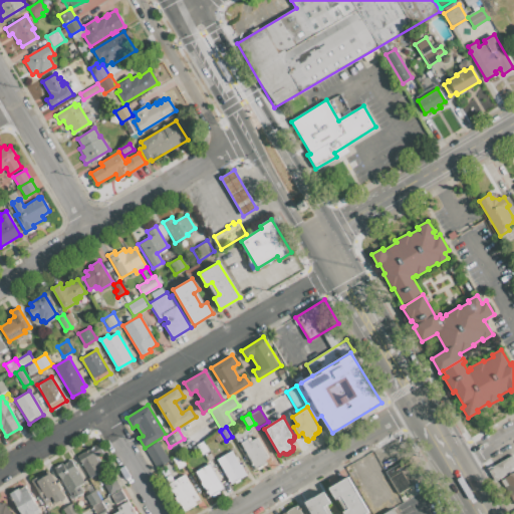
[(269,458),(264,461),(265,463),(255,469),(240,443),(246,439),(248,443),(257,438),(269,458)]
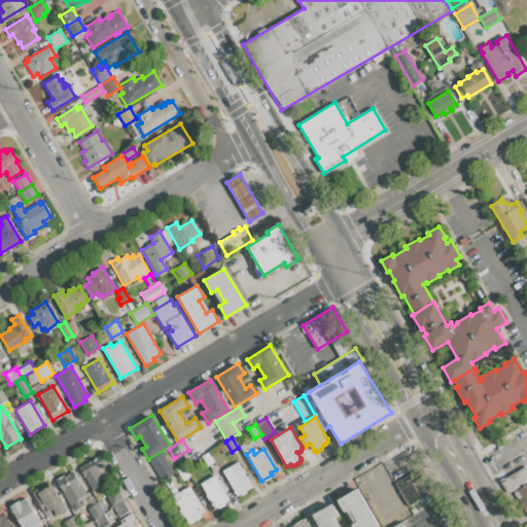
[(147,459),(159,480),(172,472),(161,452),(147,459)]
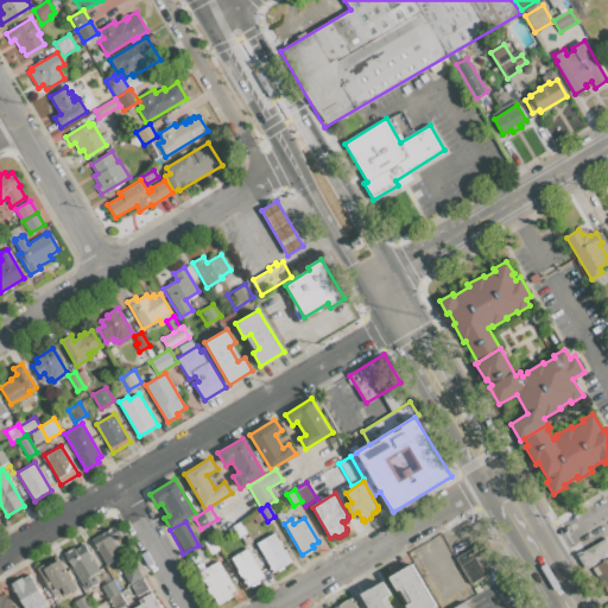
[(232,527),(240,521),(247,533),(239,538),(232,527)]
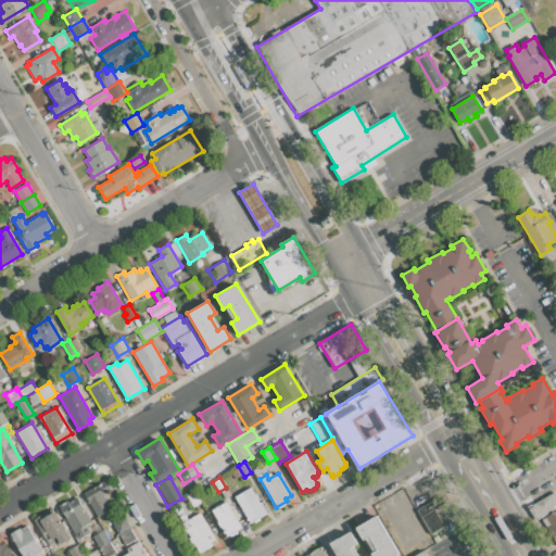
[(86,498),(109,485),(115,496),(106,502),(111,508),(97,517),(86,498)]
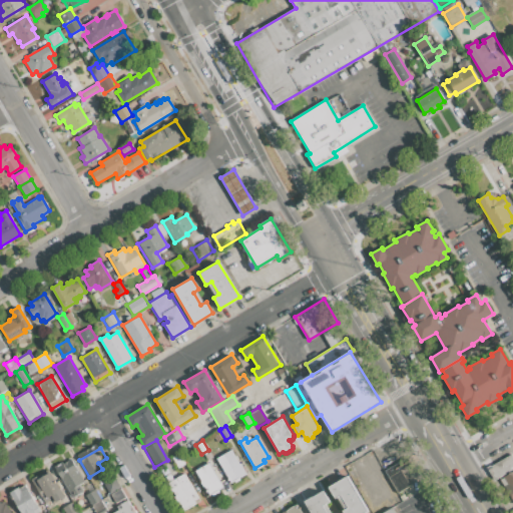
[(215,459),(229,451),(237,464),(240,463),(246,473),(238,478),(239,480),(234,483),(233,481),(230,483),(215,459)]
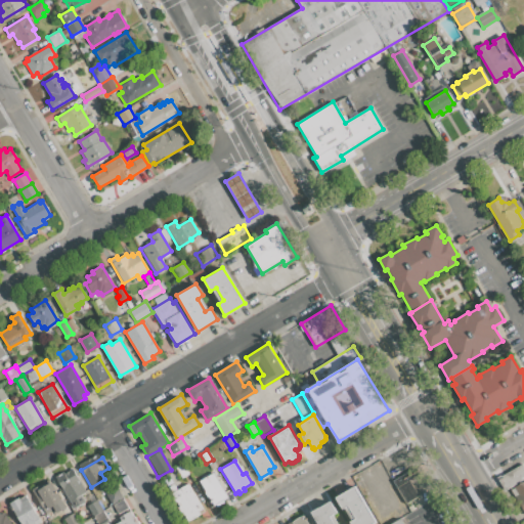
[(188,474),(181,479),(175,468),(182,464),(188,474)]
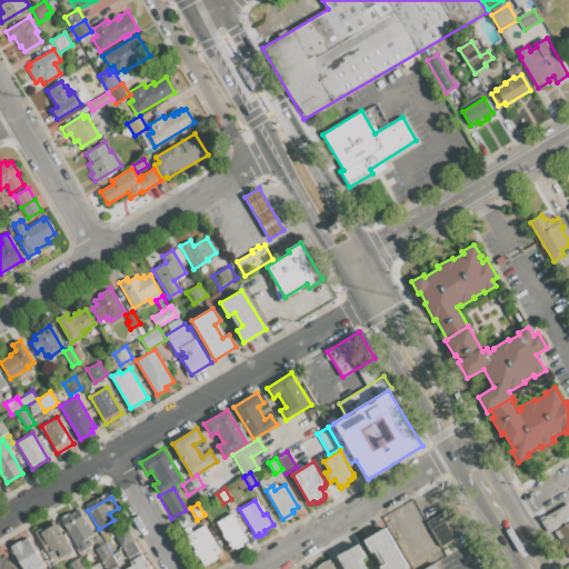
[(568,507),(568,519),(548,532),(539,518),(542,516),(543,517),(567,503),(568,507)]
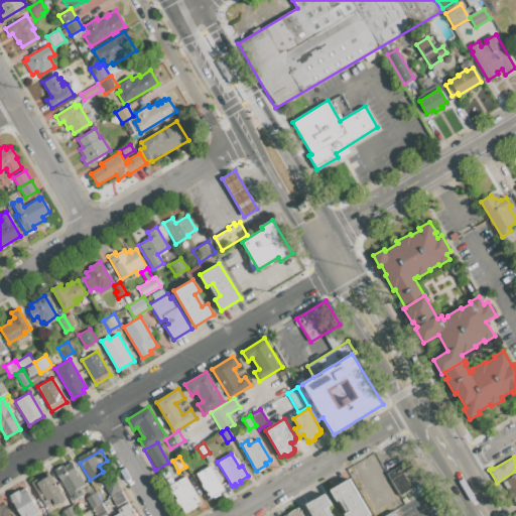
[(206,490),(205,489),(203,489),(203,487),(202,486),(203,484),(196,474),(210,466),(224,490),(219,493),(220,495),(213,499),(212,498),(211,498),(206,490)]
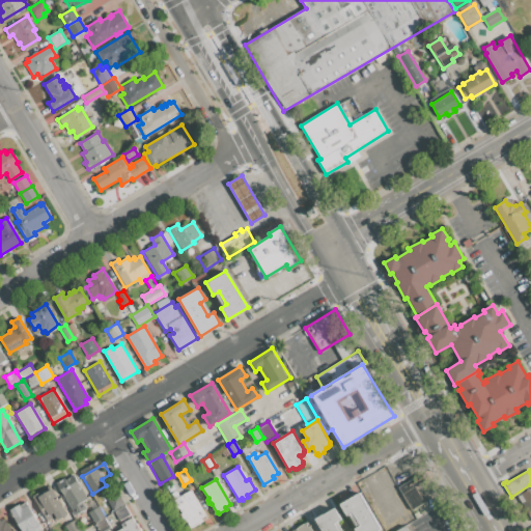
[(422,504),(412,479),(397,485),(408,510),(422,504)]
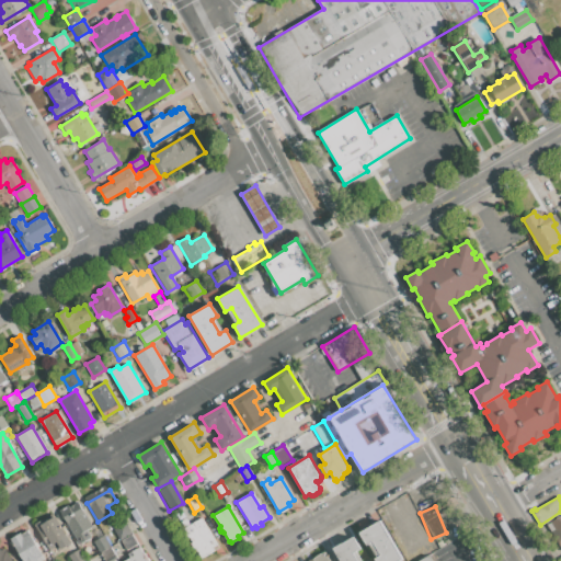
[(63,517),(81,507),(92,527),(87,530),(91,537),(79,545),(63,517)]
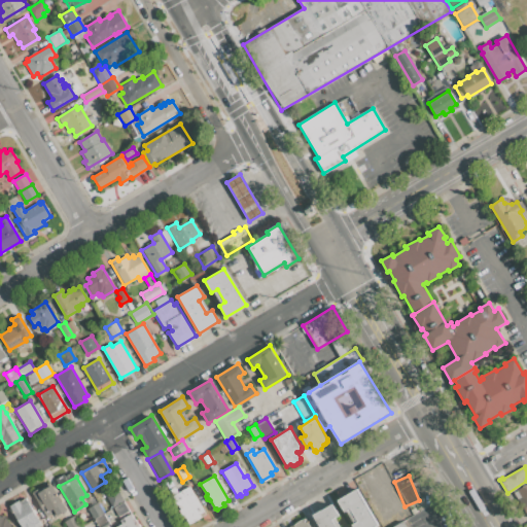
[(526,519),(516,499),(521,497),(517,490),(526,483),(526,519)]
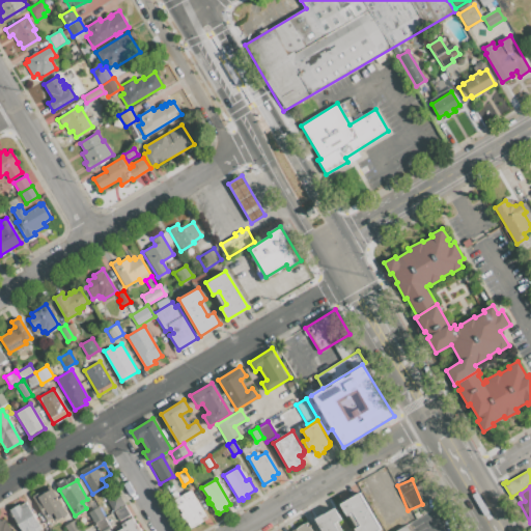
[(37,497),(51,488),(66,514),(56,521),(54,518),(47,522),(39,510),(44,507),(37,497)]
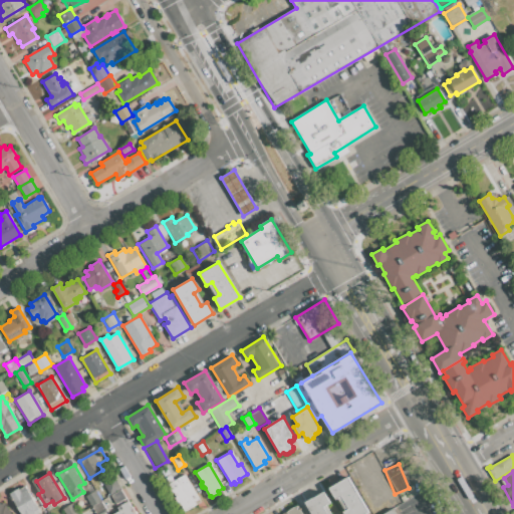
[(184,475),(200,502),(185,511),(181,504),(179,505),(175,498),(176,497),(173,492),(172,493),(169,487),(170,487),(169,484),(184,475)]
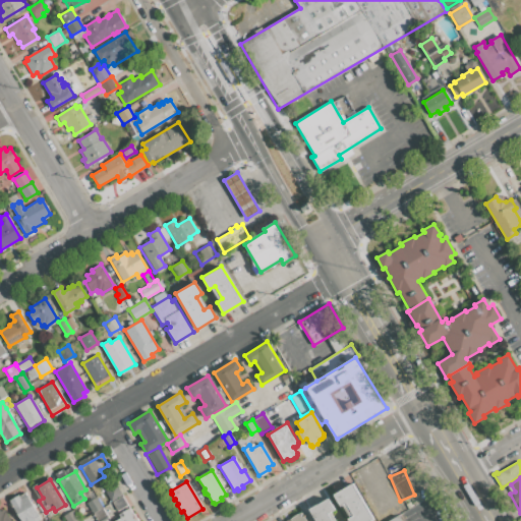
[(347,520),(346,518),(352,515),(344,503),(339,506),(332,495),(351,483),(371,518),(369,520),(347,520)]
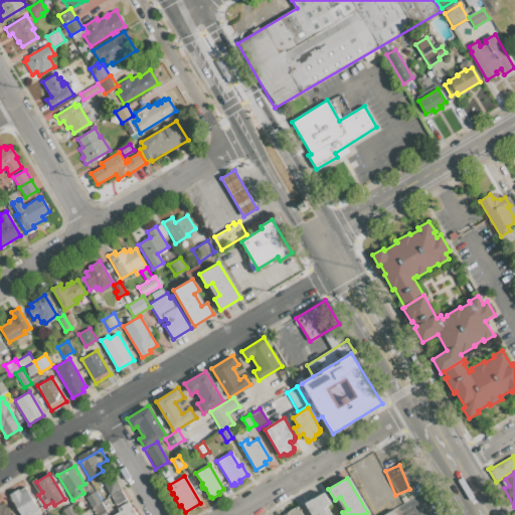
[(121,490),(111,496),(104,485),(114,479),(121,490)]
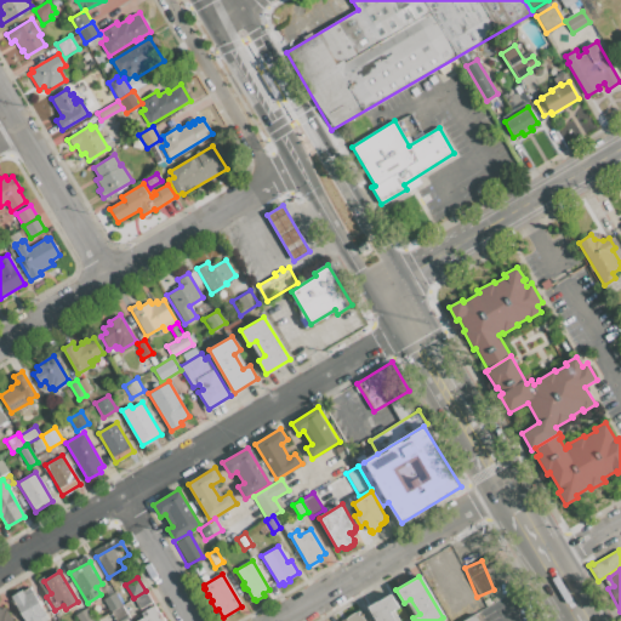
[(49,620),(46,620),(23,620),(11,600),(12,600),(10,597),(22,590),(23,592),(30,587),(49,620)]
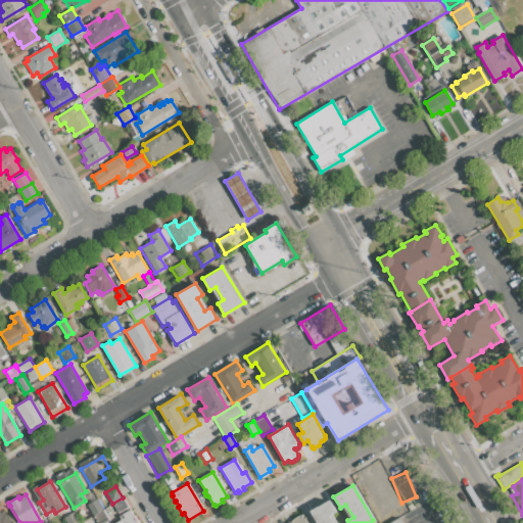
[(117,513),(112,504),(123,497),(128,507),(117,513)]
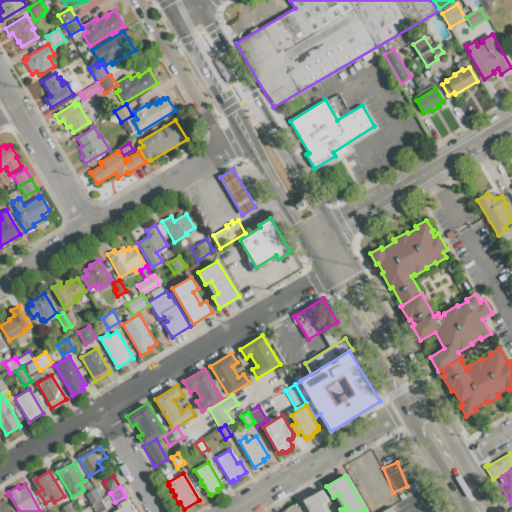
[(85,494),(94,488),(101,499),(91,505),(85,494)]
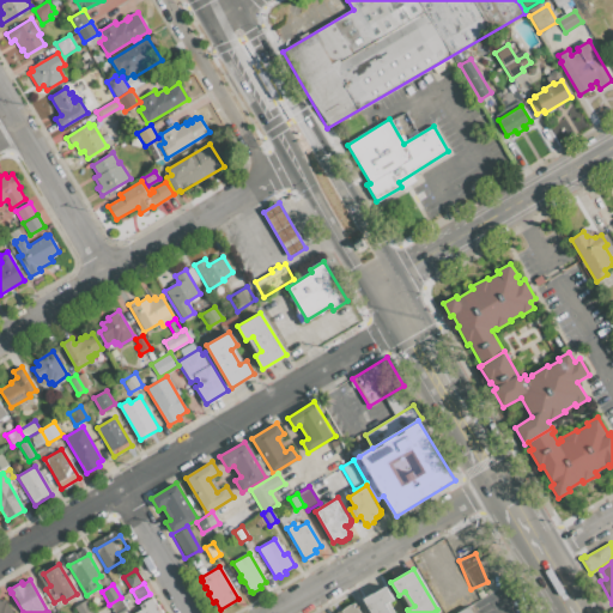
[(370,612),(363,600),(386,587),(393,600),(384,605),(389,612),(370,612)]
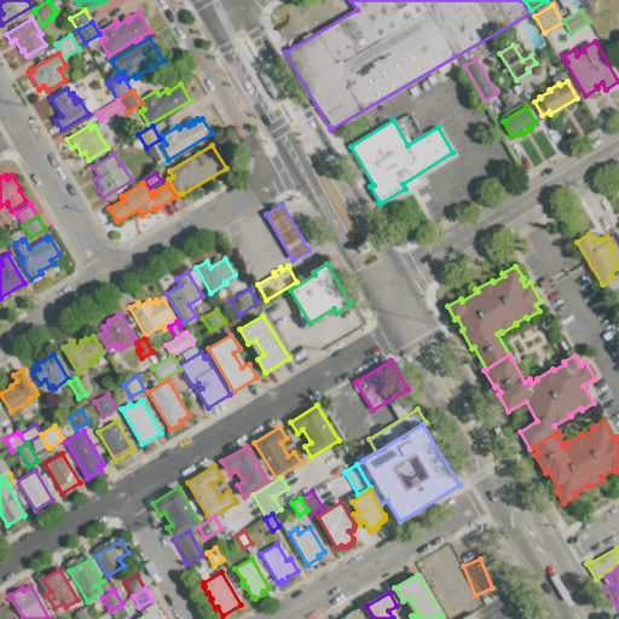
[(140,612),(154,603),(157,611),(156,611),(161,618),(137,618),(143,615),(140,612)]
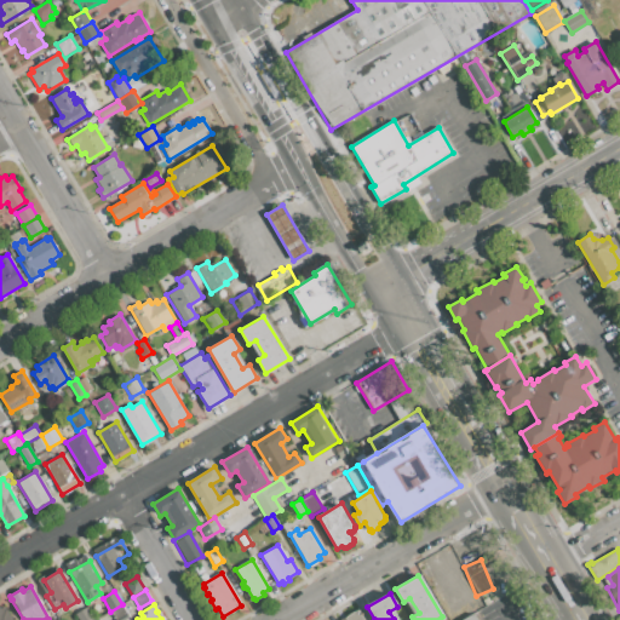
[(11,619),(0,619),(0,608),(4,607),(11,619)]
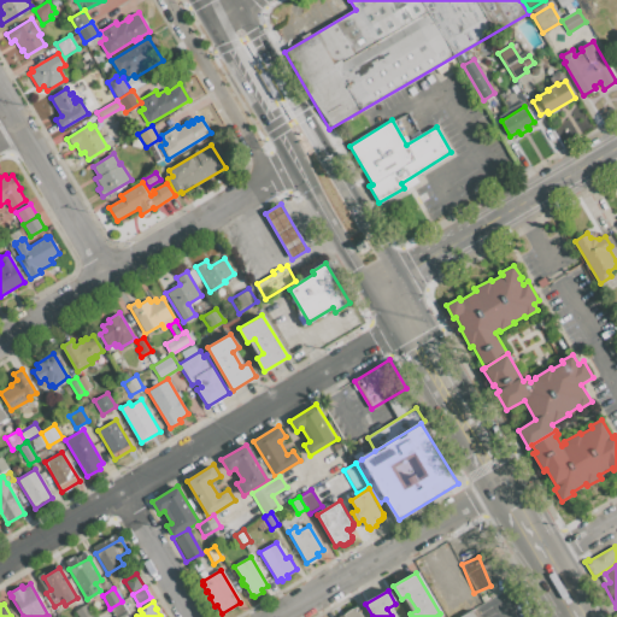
[(77,616),(75,611),(87,604),(95,616),(77,616)]
